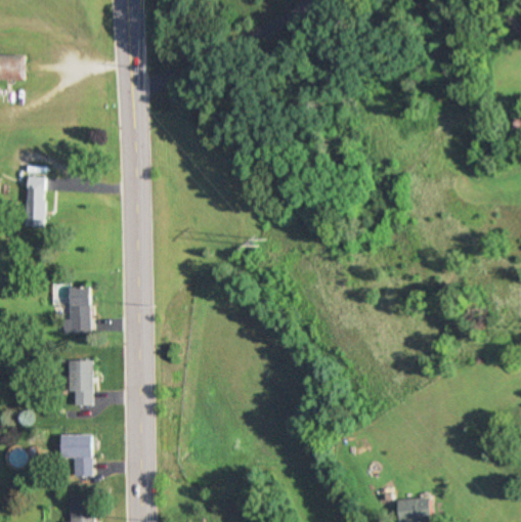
[(0,78),(32,78),(32,54),(0,54),(0,78)]
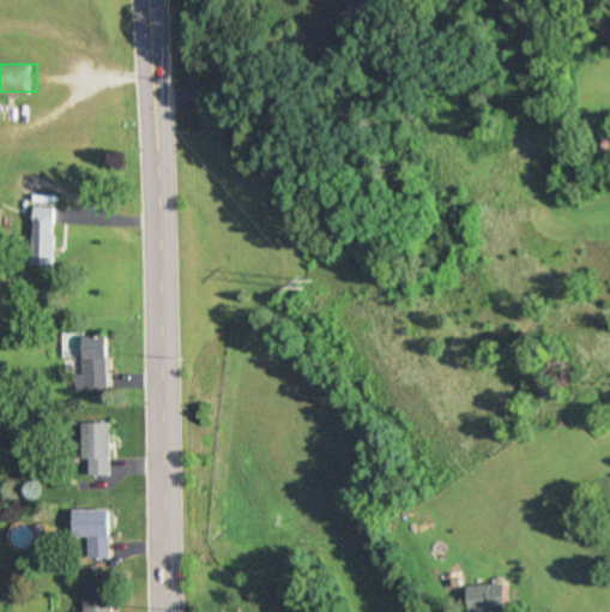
[(31,265),(52,265),(54,205),(32,204),(31,265)]
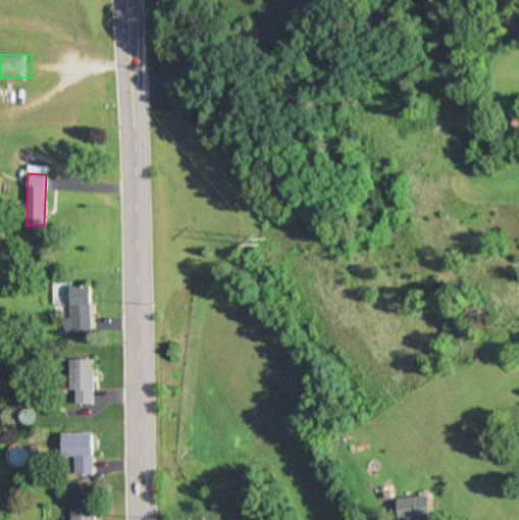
[(88,330),(88,284),(67,284),(67,318),(61,318),(61,330),(88,330)]
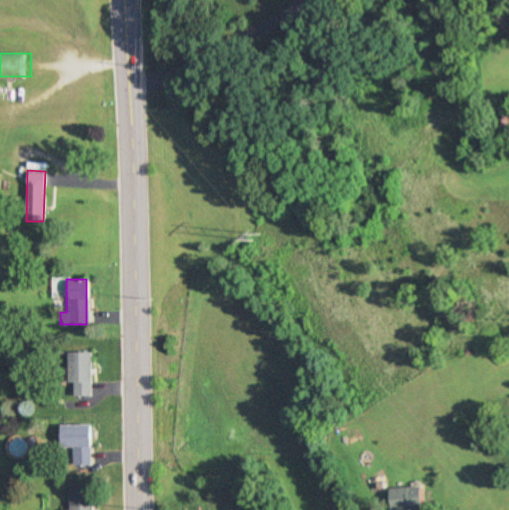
[(89,351),(64,351),(64,395),(89,395),(89,351)]
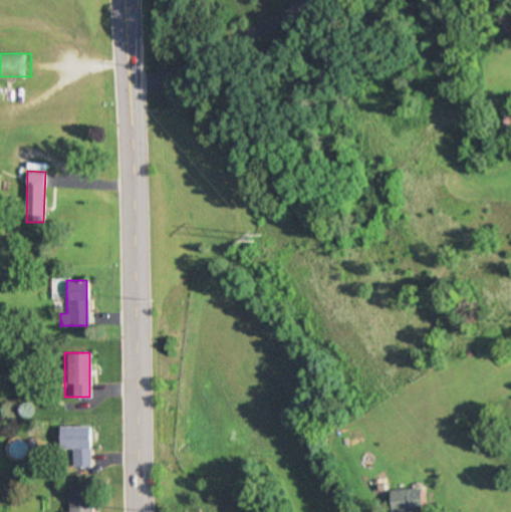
[(89,426),(59,426),(59,467),(89,467),(89,426)]
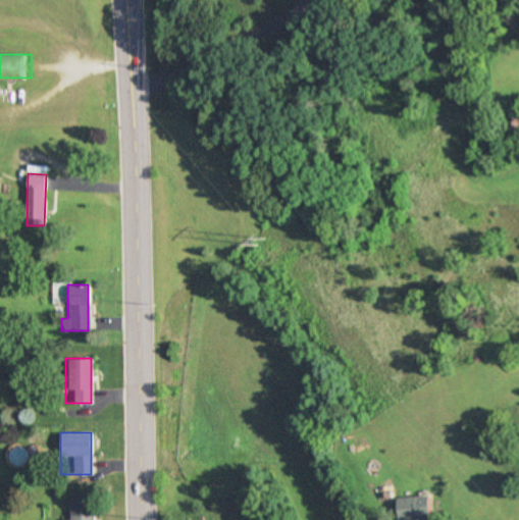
[(68,519),(60,519),(92,519),(93,491),(68,491),(68,519)]
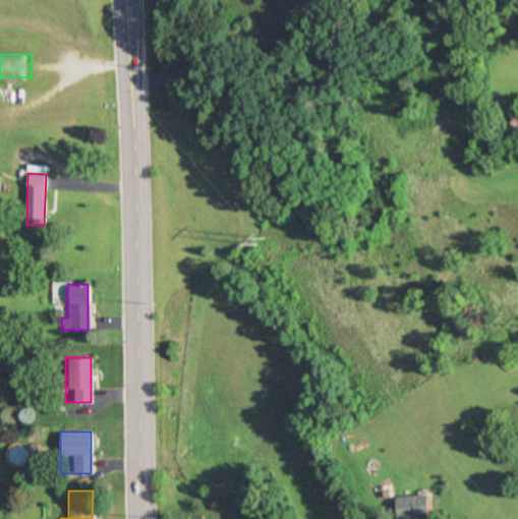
[(395,495),(395,517),(425,517),(425,495),(395,495)]
